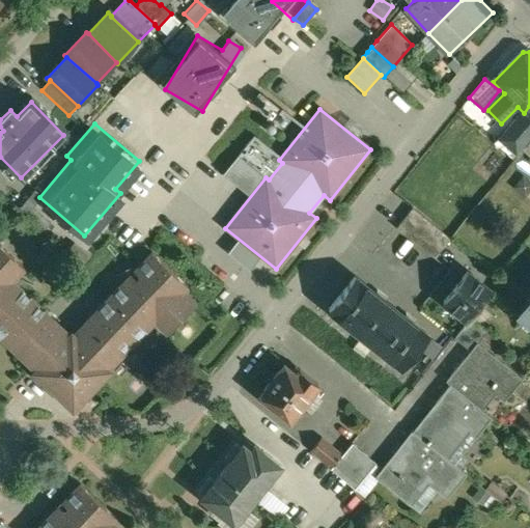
[(450,240),(412,210),(396,229),(435,259),(450,240)]
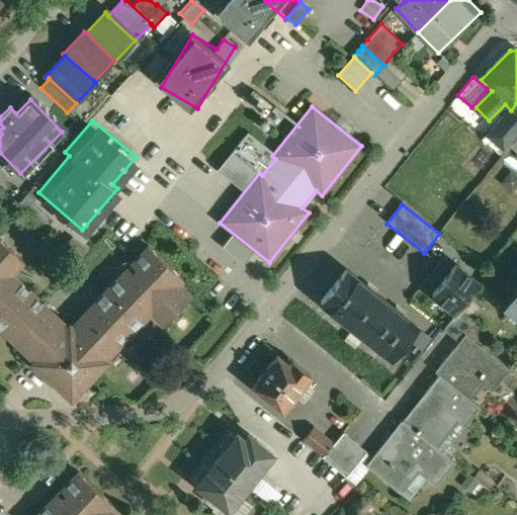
[(478,211),(455,241),(482,262),(505,233),(478,211)]
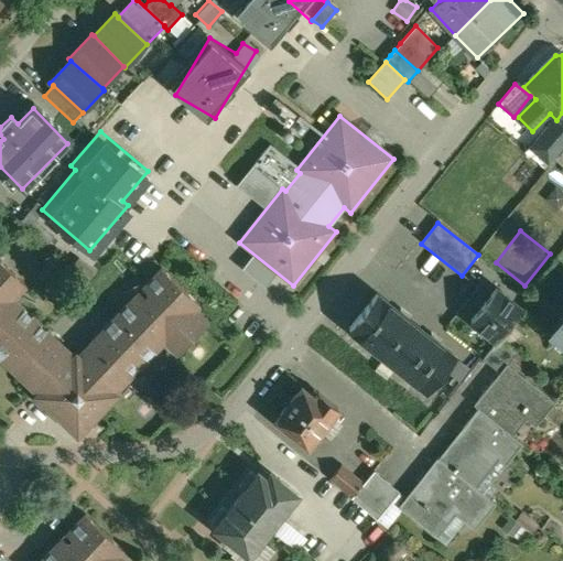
[(25,287),(0,261),(0,359),(14,373),(14,371),(29,385),(28,386),(36,395),(34,397),(52,413),(62,403),(86,428),(118,395),(115,391),(128,378),(129,379),(160,346),(157,343),(160,338),(177,354),(208,321),(195,309),(199,305),(161,269),(142,288),(149,294),(144,299),(138,292),(90,342),(91,343),(78,357),(75,354),(73,356),(64,347),(63,348),(50,335),(51,334),(18,303),(14,308),(10,303),(25,287)]
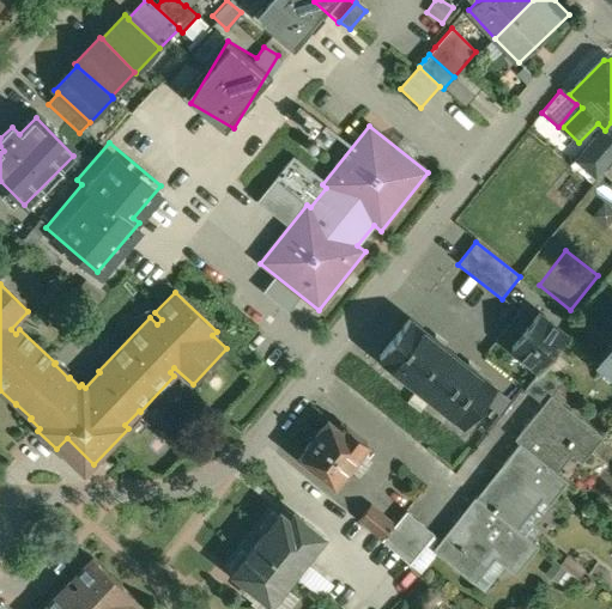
[(539,315),(511,349),(538,370),(540,366),(565,335),(539,315)]
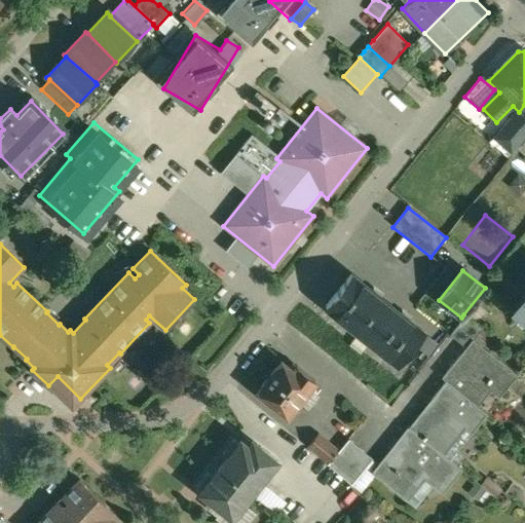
[(362,336),(387,304),(350,274),(325,307),(362,336)]
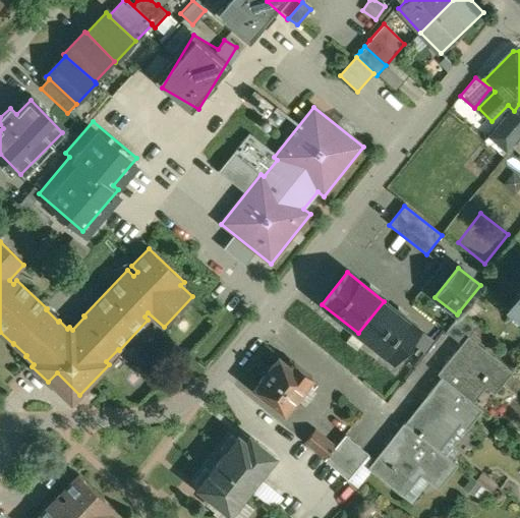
[(519,291),(507,307),(519,318),(519,291)]
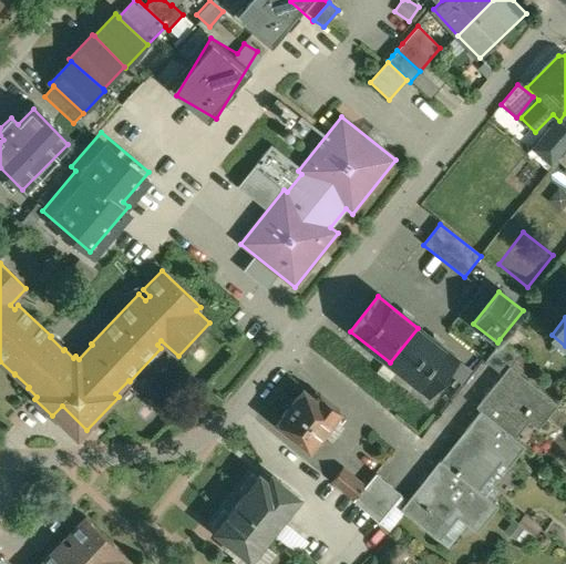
[(429,393),(456,359),(418,328),(390,362),(429,393)]
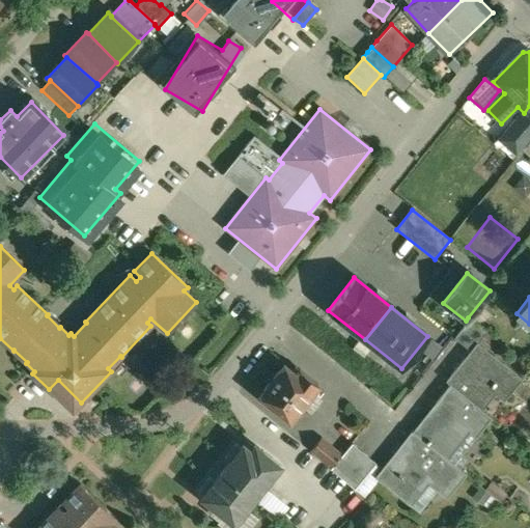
[(505,396),(521,376),(476,341),(484,331),(468,317),(466,321),(452,337),(469,350),(445,381),(449,384),(475,405),(490,385),(505,396)]
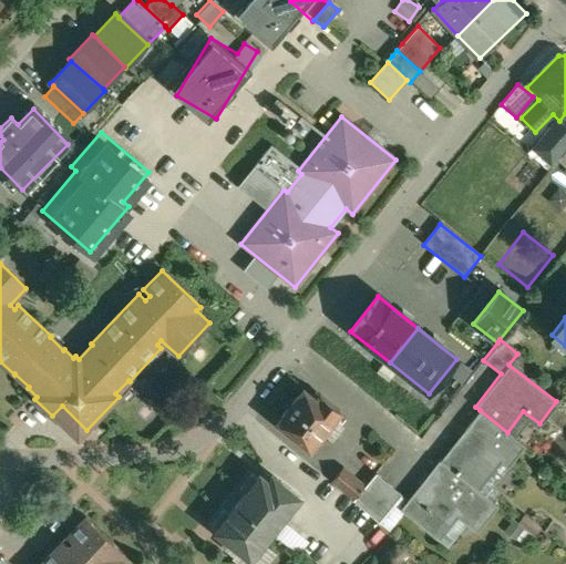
[(316,401),(304,391),(278,423),(312,449),(340,411),(320,396),(316,401)]
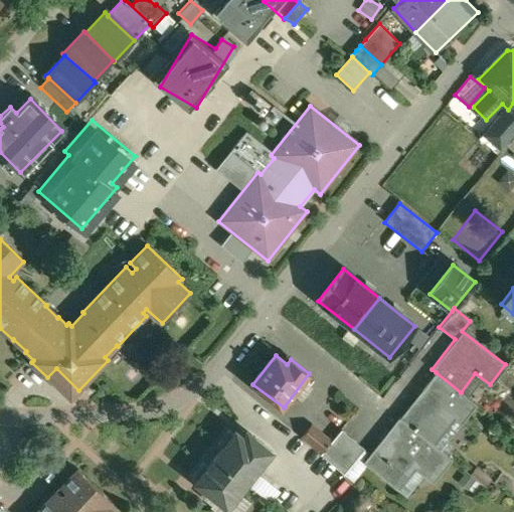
[(461,392),(436,372),(400,418),(430,442),(449,415),(460,424),(476,404),(461,392)]
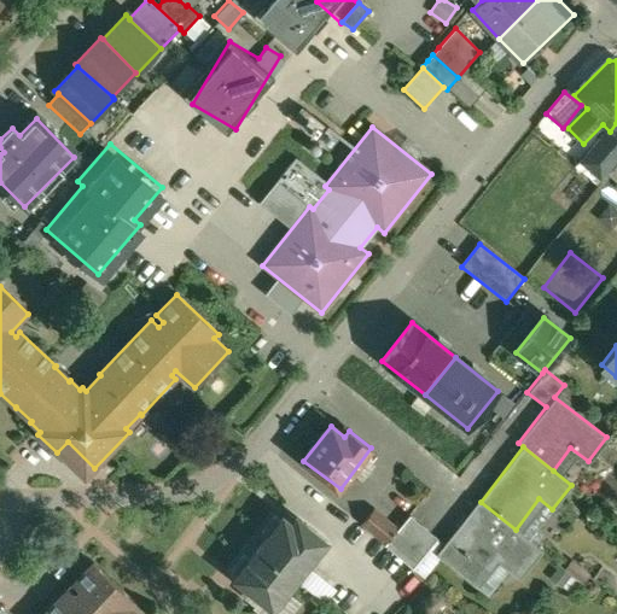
[(338,509),(319,493),(310,503),(331,519),(338,509)]
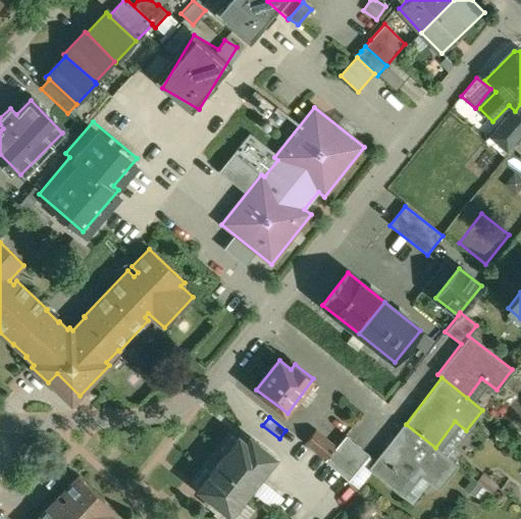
[(405,423),(368,469),(398,492),(417,467),(438,484),(456,464),(435,448),(406,424),(405,423)]
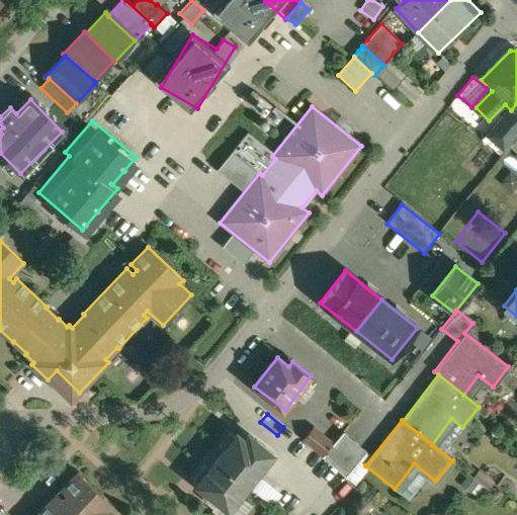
[(333,444),(312,427),(302,438),(323,456),(333,444)]
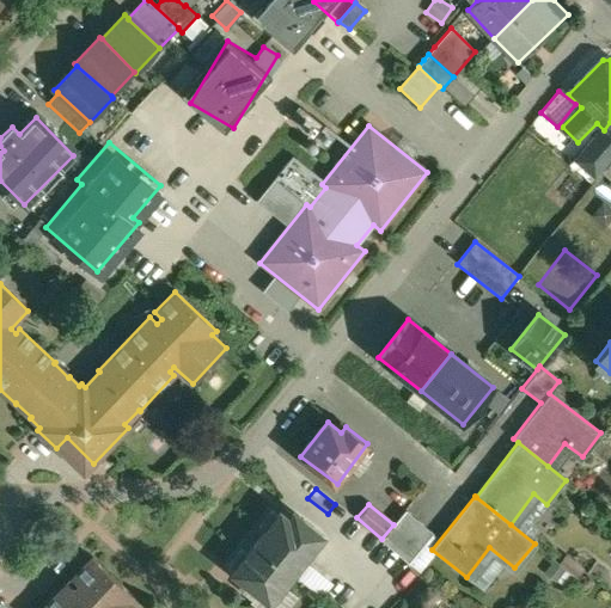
[(274,510),(261,527),(267,530),(248,554),(242,550),(228,566),(234,571),(232,573),(268,605),(325,538),(295,513),(291,519),(282,511),(280,515),(274,510)]
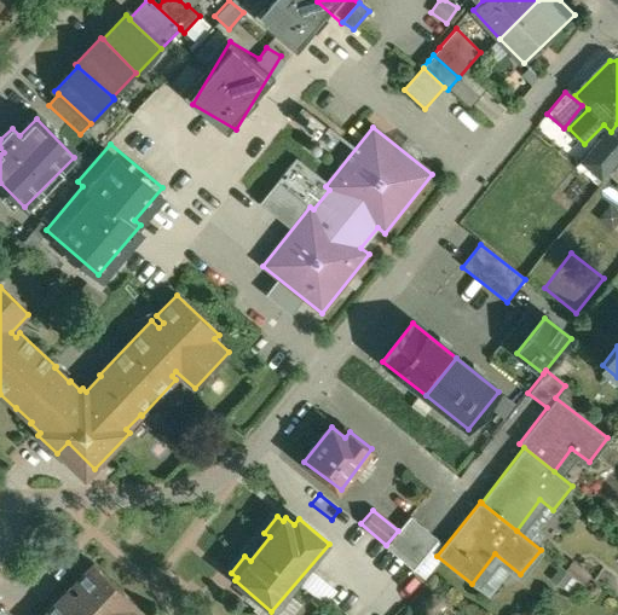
[(386,545),(385,547),(399,558),(423,528),(410,517),(398,531),(386,545)]
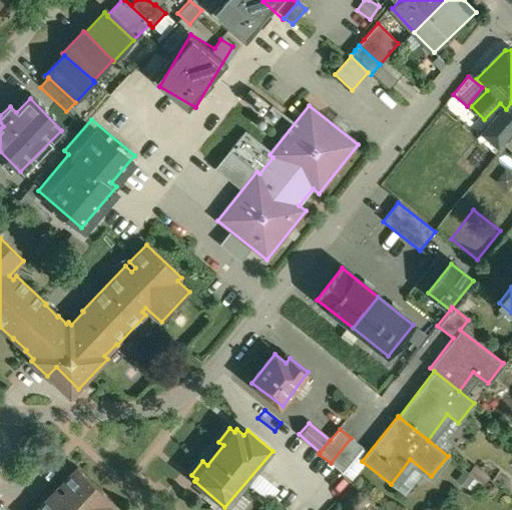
[(351,438),(331,463),(342,473),(362,448),(351,438)]
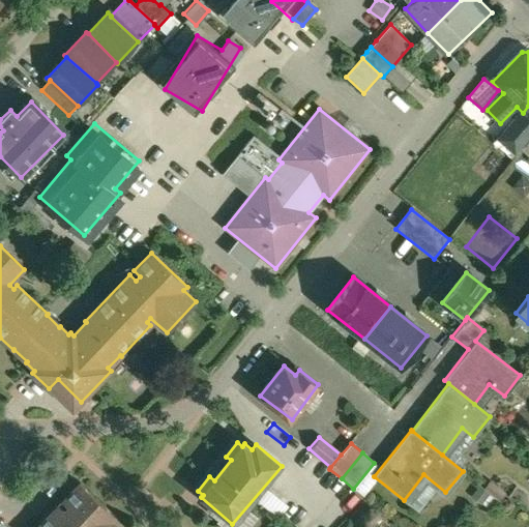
[(117,526),(112,522),(116,518),(80,484),(62,502),(68,507),(64,511),(58,506),(38,526),(117,526)]
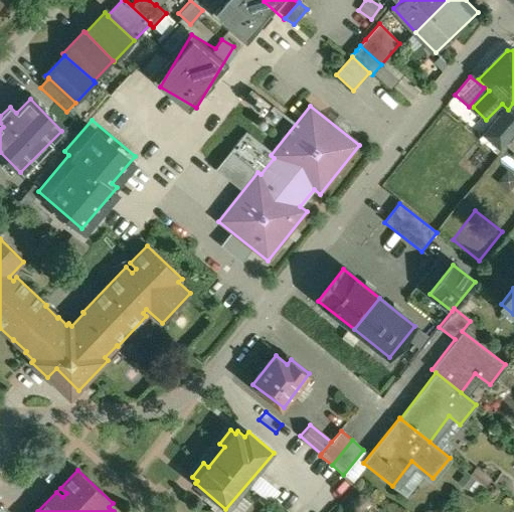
[(269,501),(279,490),(260,475),(250,486),(269,501)]
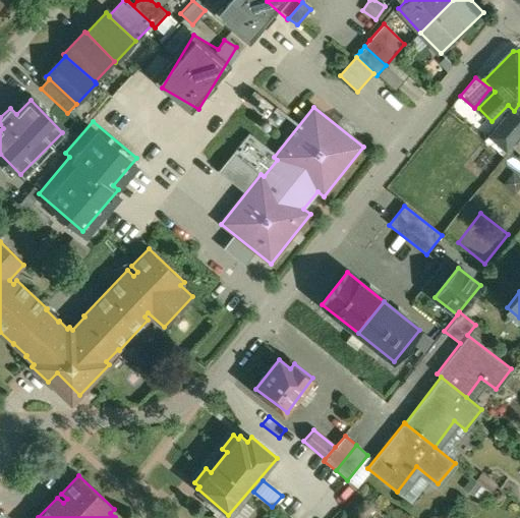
[(360,494),(348,484),(334,504),(345,512),(360,494)]
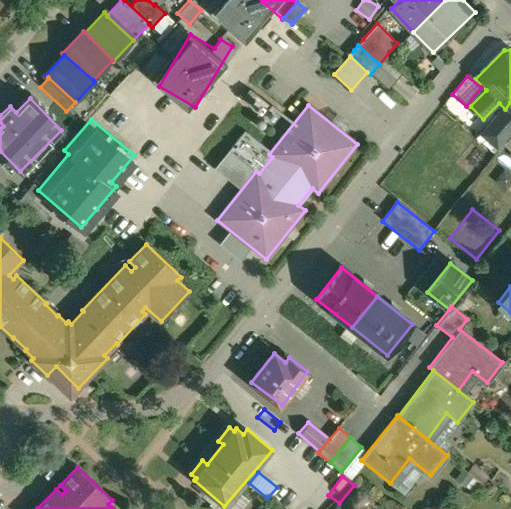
[(354,508),(360,500),(348,494),(339,508),(354,508)]
